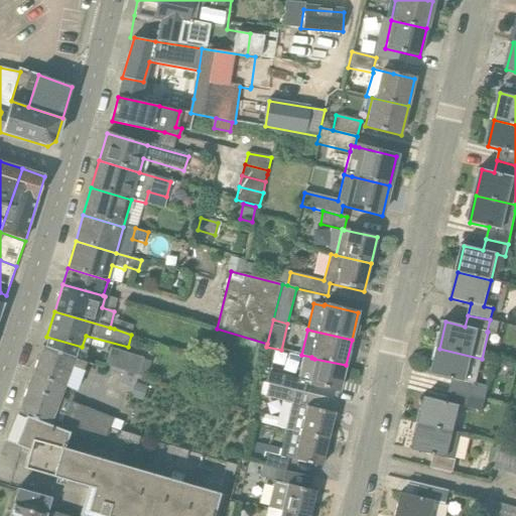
[(61,386),(77,391),(87,363),(42,347),(32,375),(61,386)]
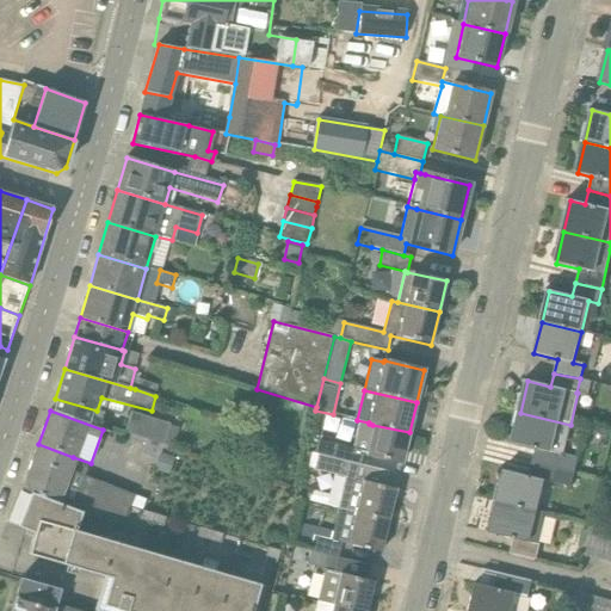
[(124,433),(162,445),(170,424),(131,412),(124,433)]
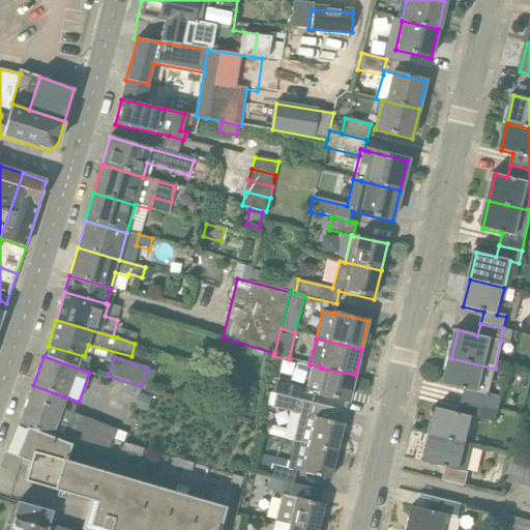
[(462,401),(499,409),(502,398),(489,394),(495,369),(451,358),(444,385),(465,390),(462,401)]
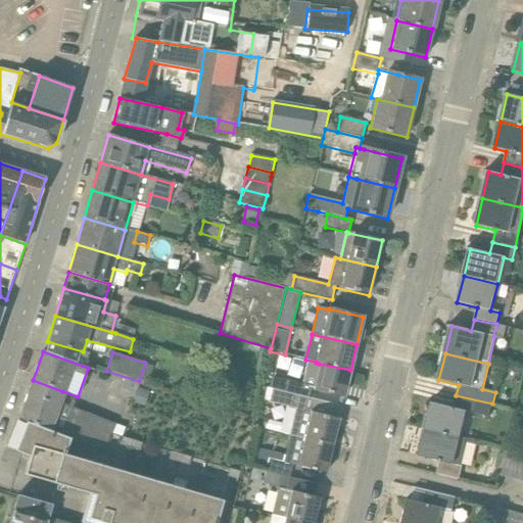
[(319,364),(313,389),(343,396),(350,370),(319,364)]
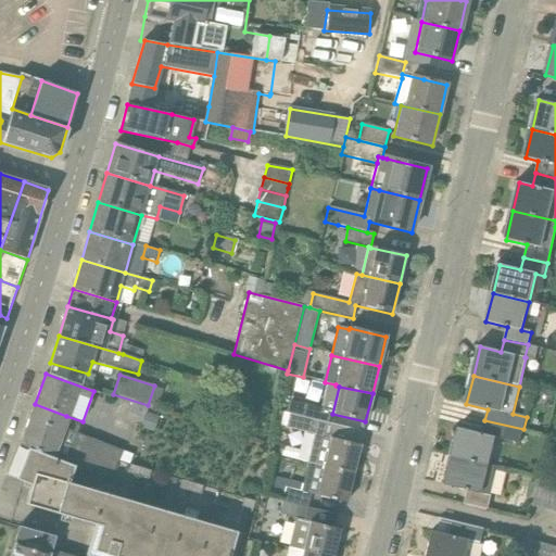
[(20,444),(51,457),(66,416),(35,404),(20,444)]
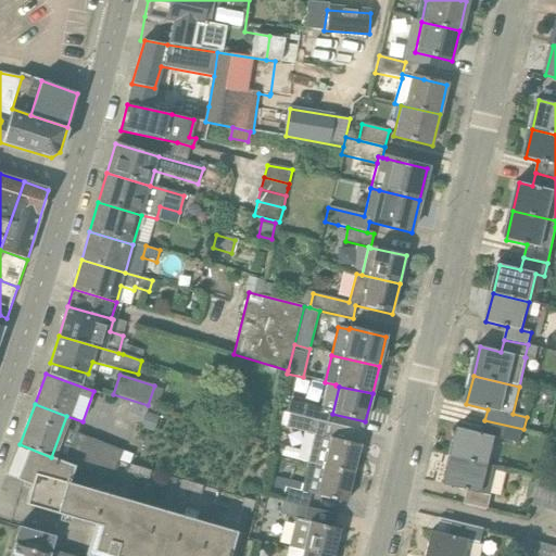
[(302,418),(327,425),(330,411),(306,405),(302,418)]
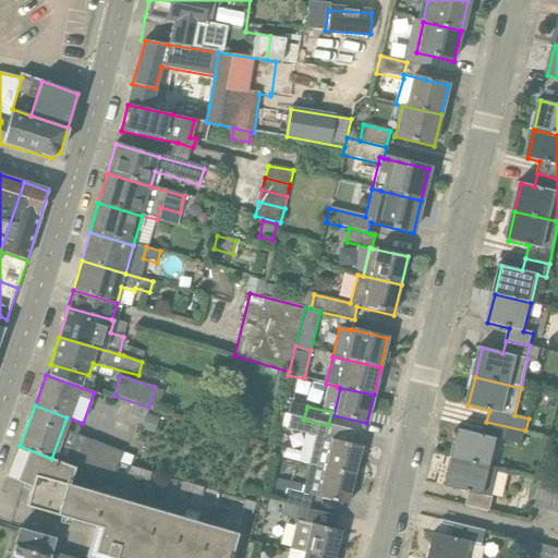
[(289,428),(325,438),(328,426),(303,420),(292,416),(289,428)]
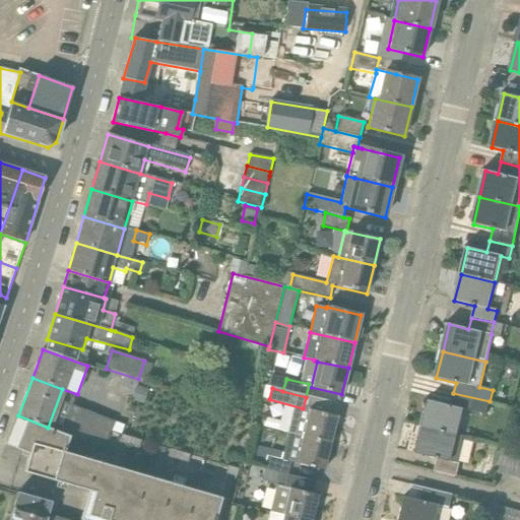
[(424,428),(457,436),(463,409),(485,415),(490,401),(453,393),(450,406),(431,401),(424,428)]
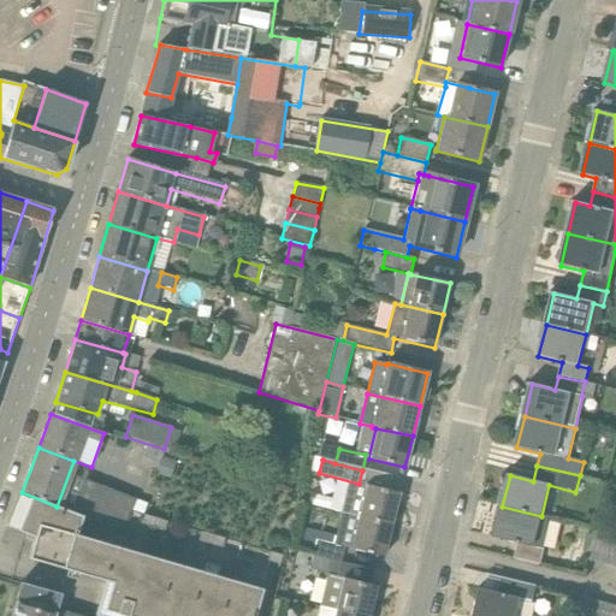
[(94,485),(83,516),(123,532),(134,501),(94,485)]
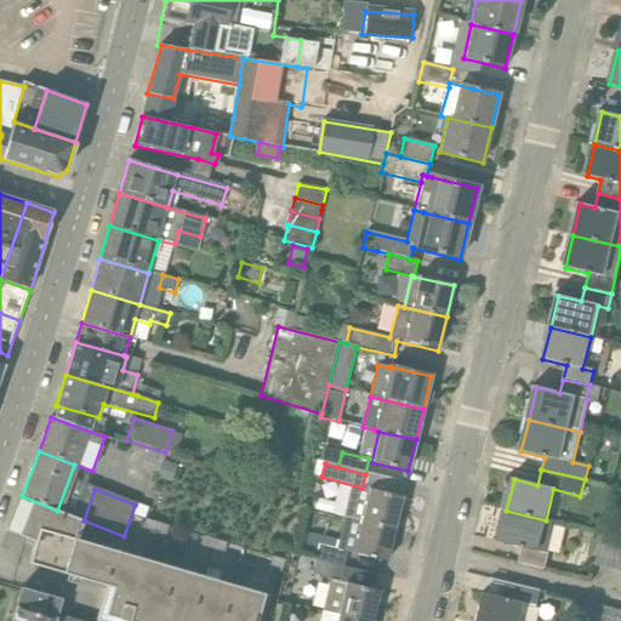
[(360,520),(394,529),(402,497),(369,489),(360,520)]
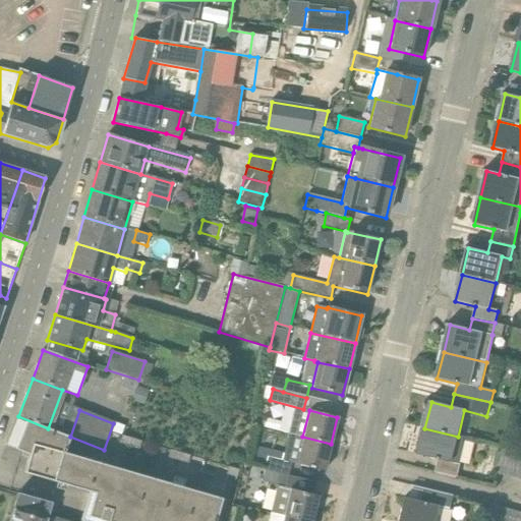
[(80,520),(214,520),(221,499),(65,453),(70,437),(48,428),(18,416),(6,446),(29,455),(23,473),(88,491),(79,520),(80,520)]
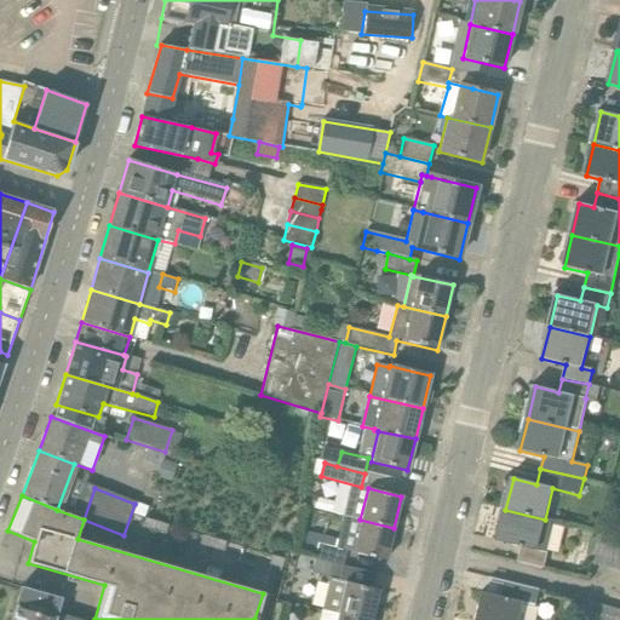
[(517,563),(544,569),(556,522),(545,520),(505,510),(498,543),(521,547),(517,563)]
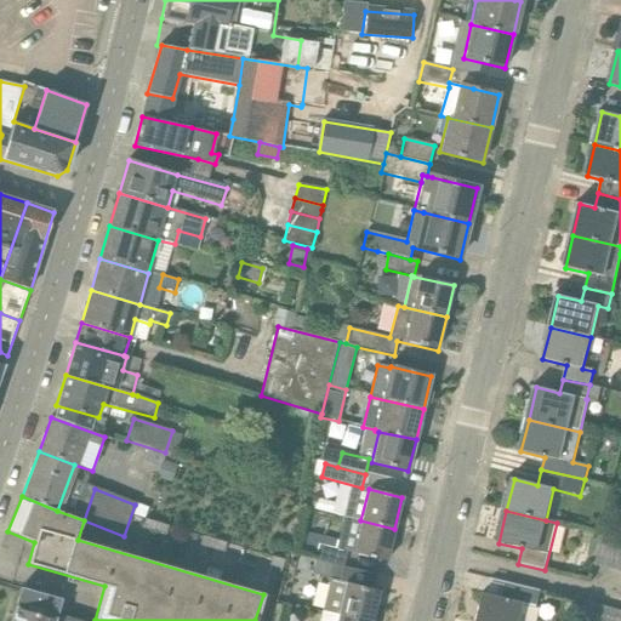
[(143,530),(167,536),(170,528),(147,520),(143,530)]
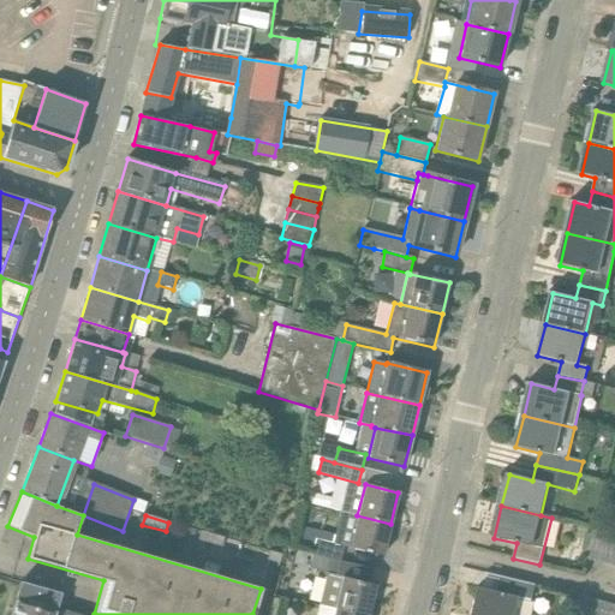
[(357,515),(350,548),(382,556),(390,524),(357,515)]
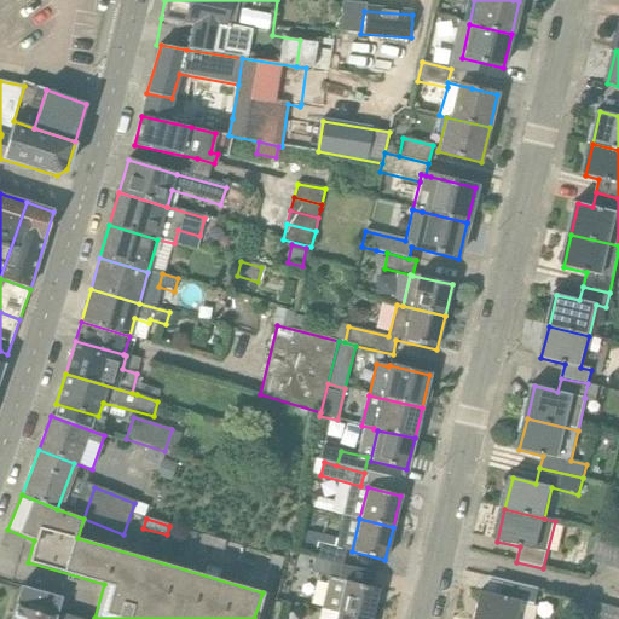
[(590,562),(605,566),(611,538),(596,534),(590,562)]
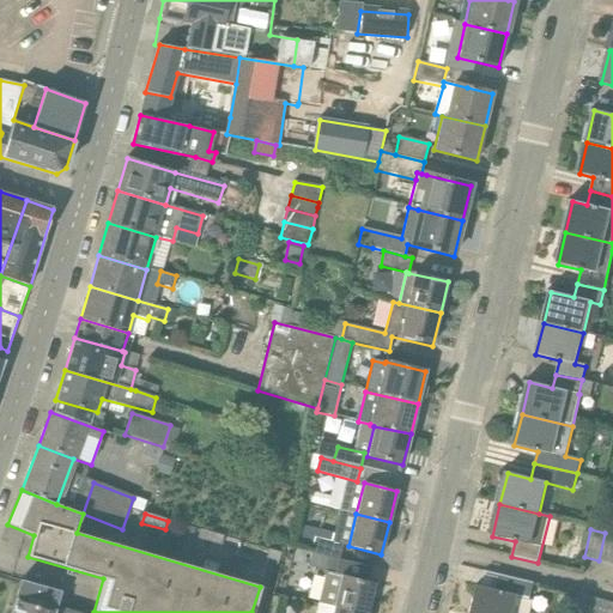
[(199,540),(223,546),(225,538),(202,530),(199,540)]
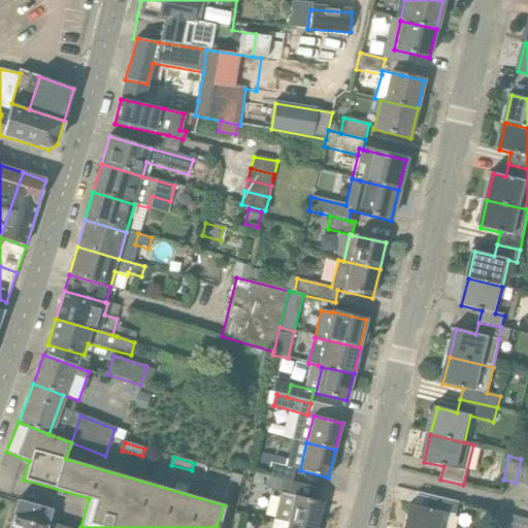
[(516,483),(527,486),(527,482),(527,460),(521,459),(516,483)]
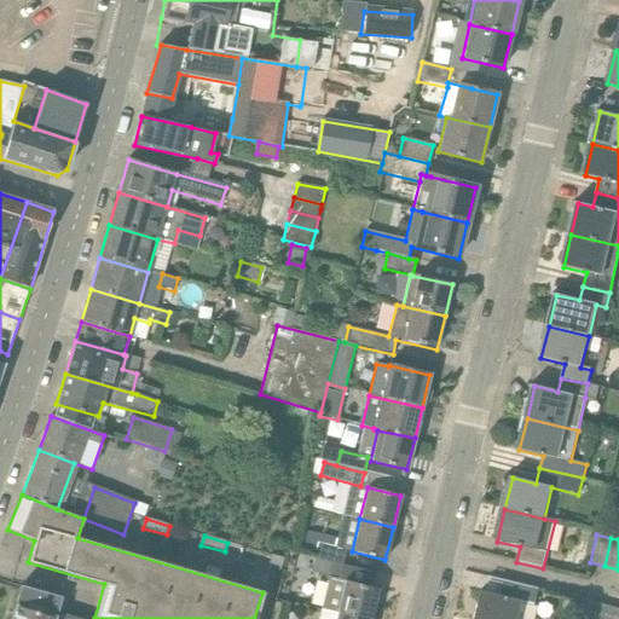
[(314,559),(342,565),(346,551),(318,544),(314,559)]
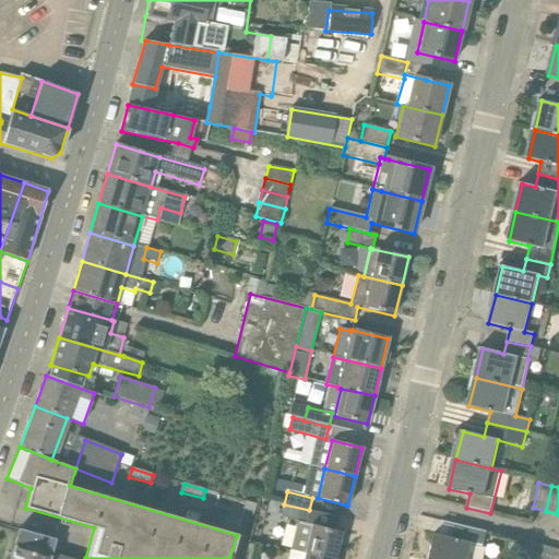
[(244,510),(253,513),(257,504),(246,501),(244,510)]
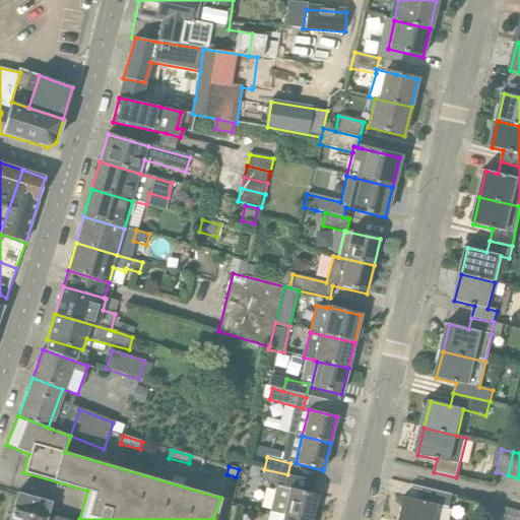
[(261,480),(284,486),(287,474),(264,469),(261,480)]
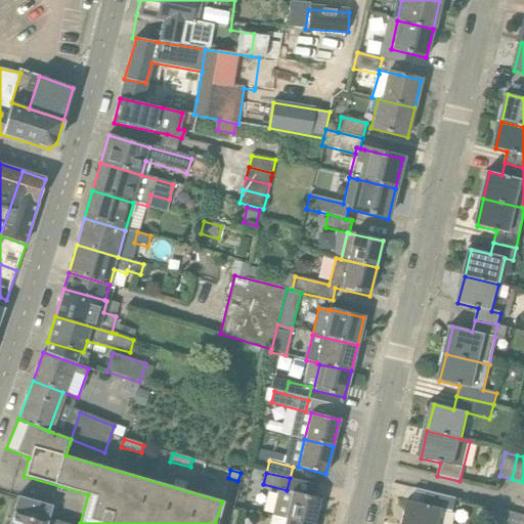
[(286,518),(310,523),(313,523),(319,498),(292,492),(286,518)]
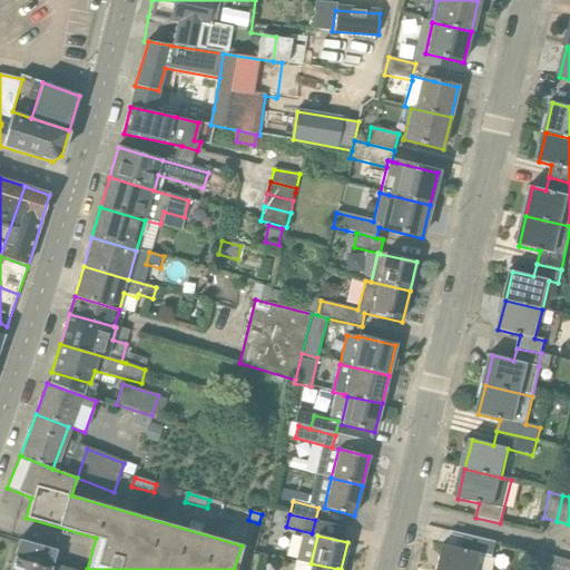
[(440,569),(478,569),(482,554),(492,557),(495,542),(471,537),(468,550),(446,544),(440,569)]
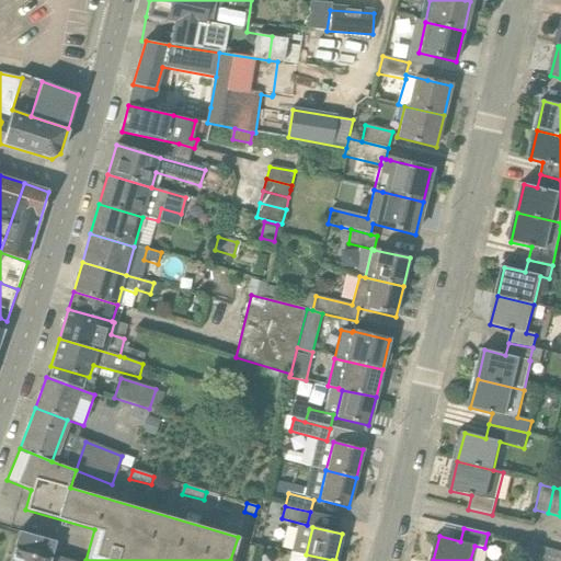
[(19,533),(9,560),(72,560),(57,557),(58,551),(53,550),(55,542),(54,541),(53,542),(35,537),(19,533)]
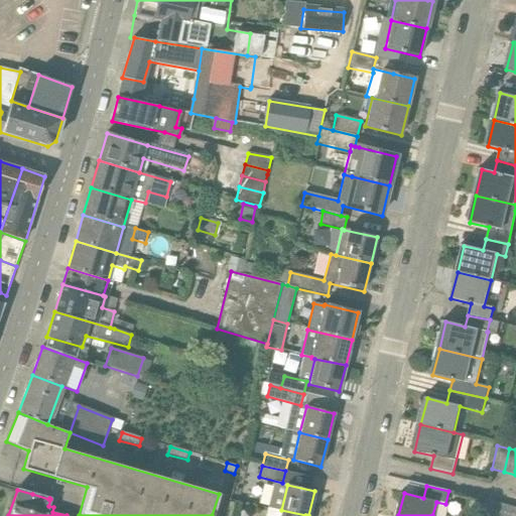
[(493,515),(497,503),(485,500),(480,515),(493,515)]
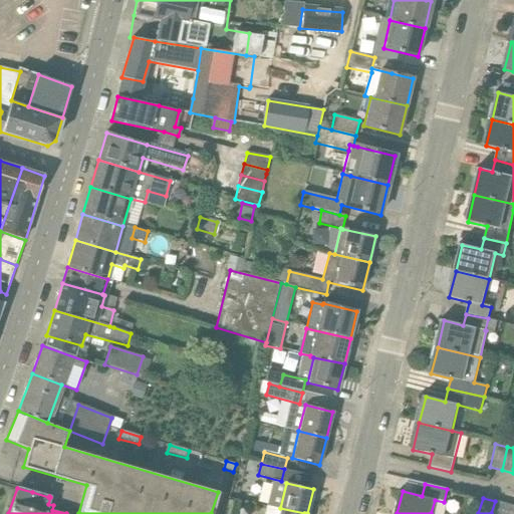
[(491,513),(504,513),(506,505),(495,501),(491,513)]
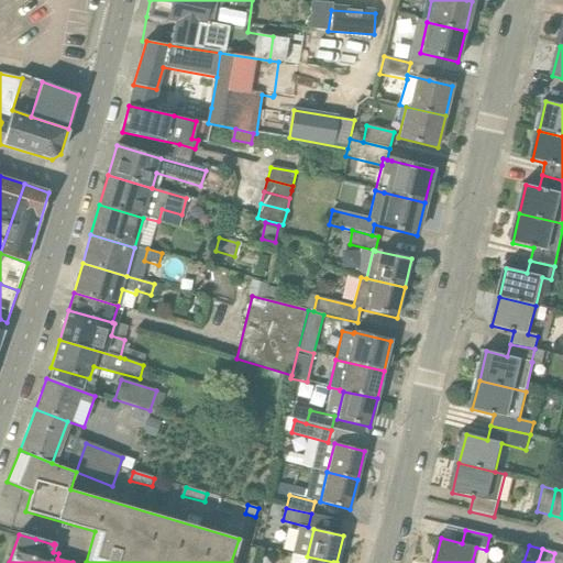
[(552,562),(562,562),(562,554),(554,553),(552,562)]
